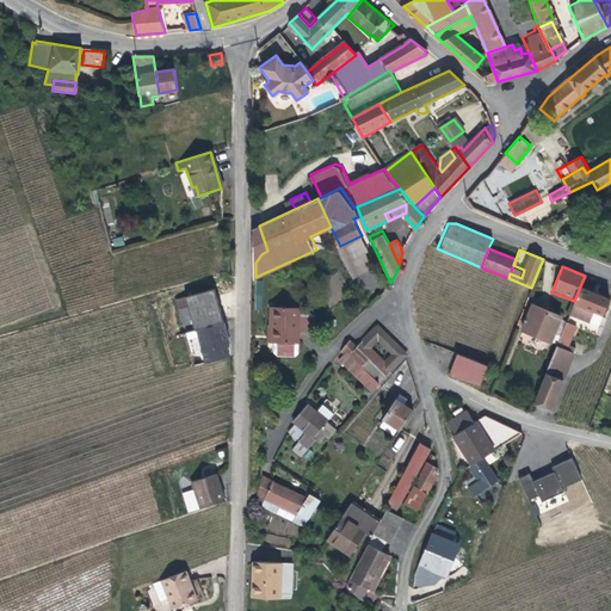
[(580,287),(574,301),(569,313),(598,325),(610,298),(580,287)]
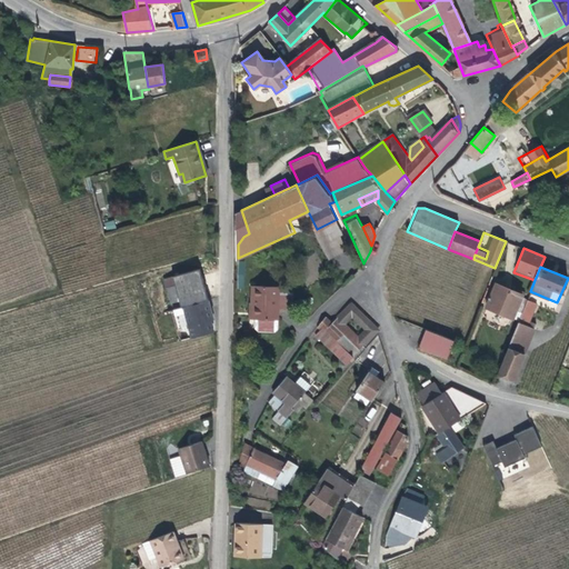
[(496,283),(486,307),(511,318),(521,295),(496,283)]
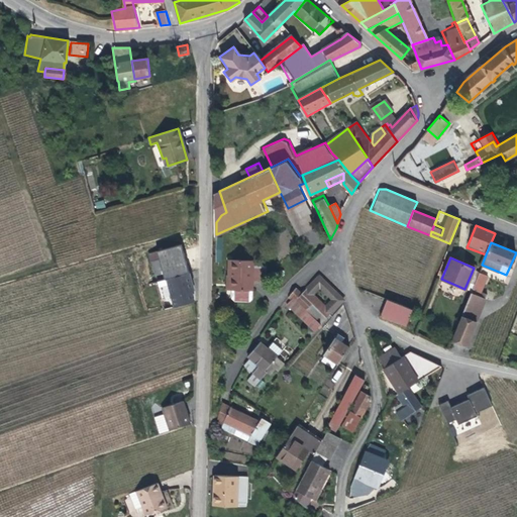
[(232,261),(231,275),(234,276),(233,290),(232,297),(234,301),(249,303),(253,300),(255,282),(256,268),(257,263),(232,261)]
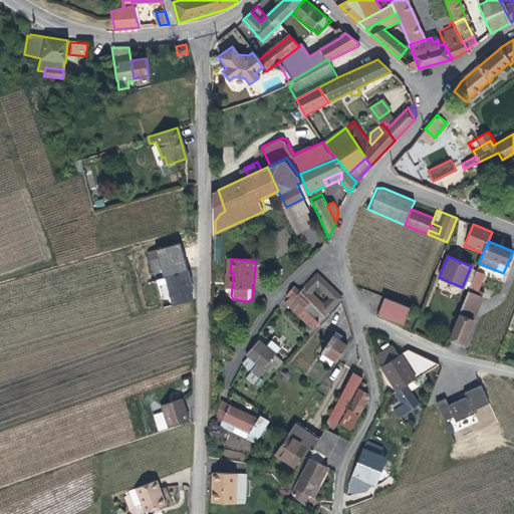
[(265,268),(255,266),(254,280),(264,281),(265,268)]
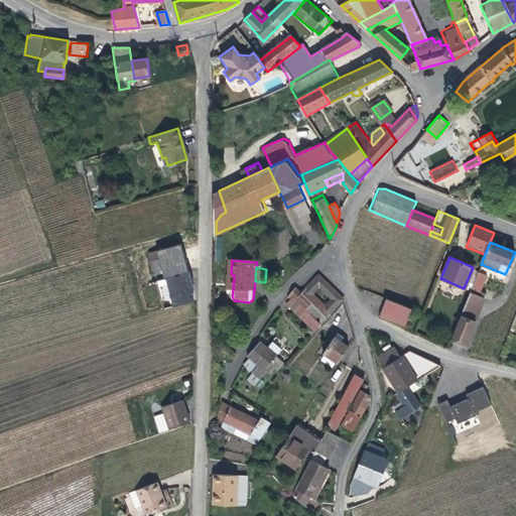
[(486,274),(479,270),(470,291),(478,294),(486,274)]
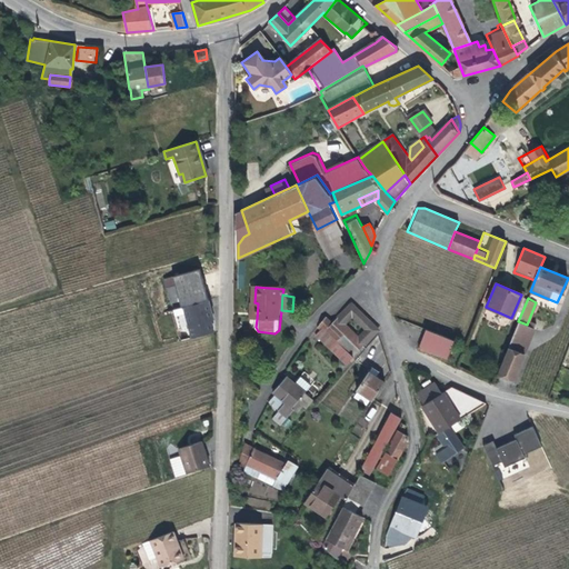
[(209,301),(185,308),(188,322),(189,327),(192,337),(213,331),(211,321),(212,321),(211,316),(210,311),(212,311),(209,301)]
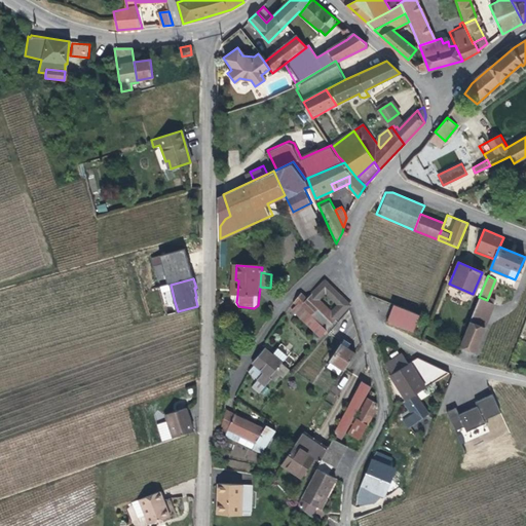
[(302,293),(296,300),(298,302),(292,308),(321,336),(327,329),(323,326),(329,318),(308,299),(302,293)]
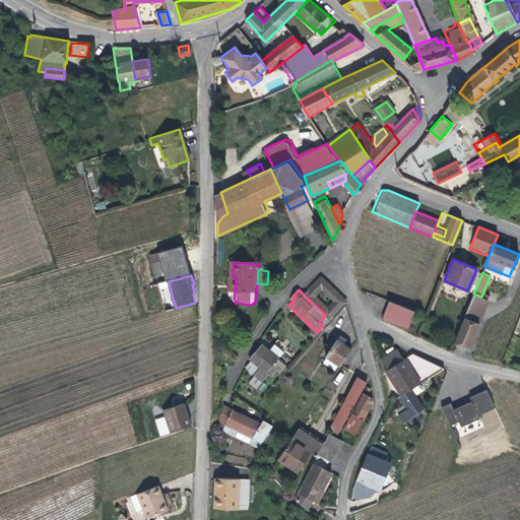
[(481,297),(473,294),(468,306),(483,312),(489,299),(481,297)]
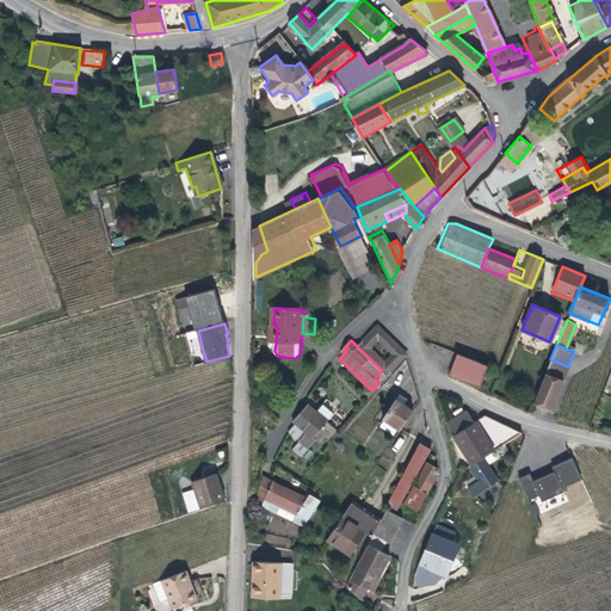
[(487,364),(468,357),(460,376),(480,384),(487,364)]
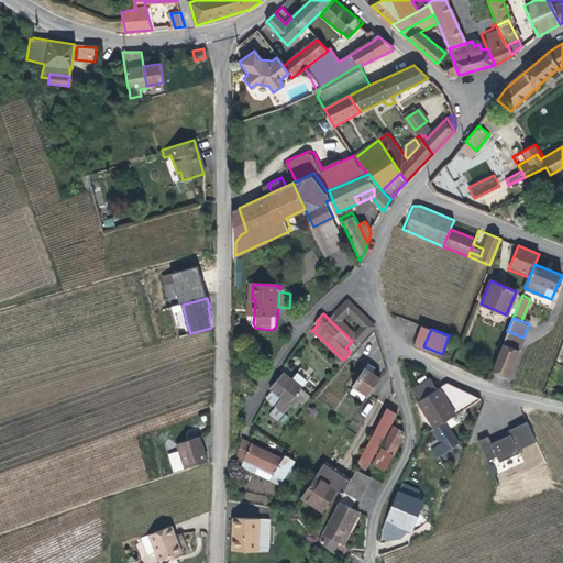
[(507,331),(500,346),(517,353),(523,338),(507,331)]
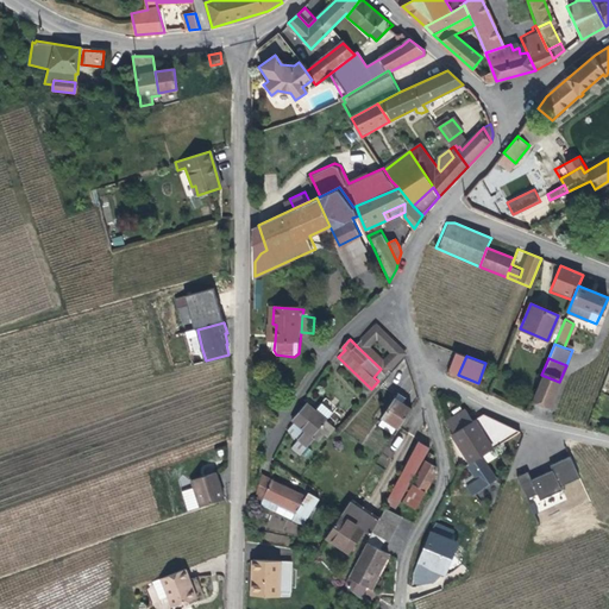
[(548,408),(556,390),(559,382),(541,375),(539,383),(532,402),(548,408)]
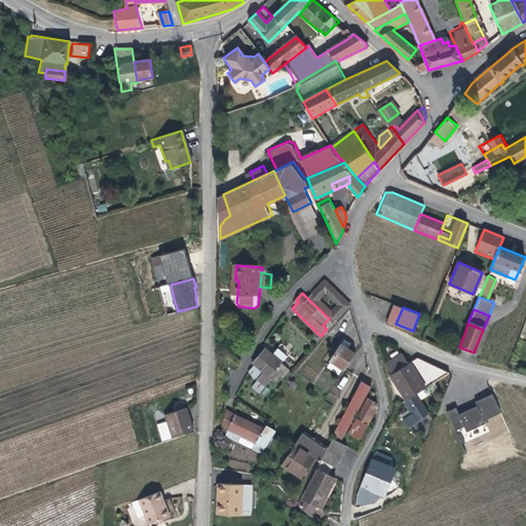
[(342,342),(349,348),(351,344),(344,339),(342,342)]
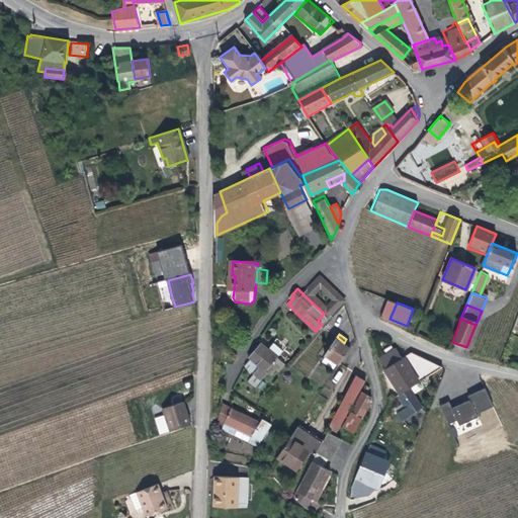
[(325,354),(337,363),(339,364),(350,347),(344,343),(337,337),(325,354)]
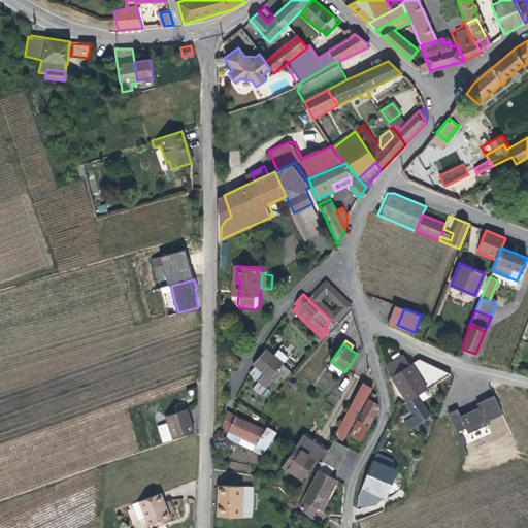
[(274,345),(269,353),(279,360),(285,353),(274,345)]
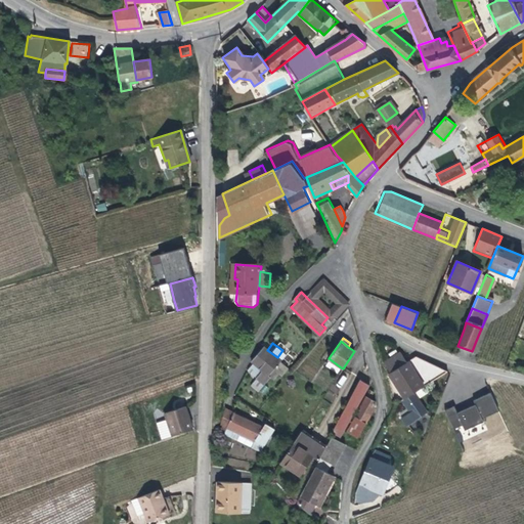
[(277,357),(267,350),(264,348),(253,361),(256,363),(251,370),(268,385),(285,363),(277,357)]
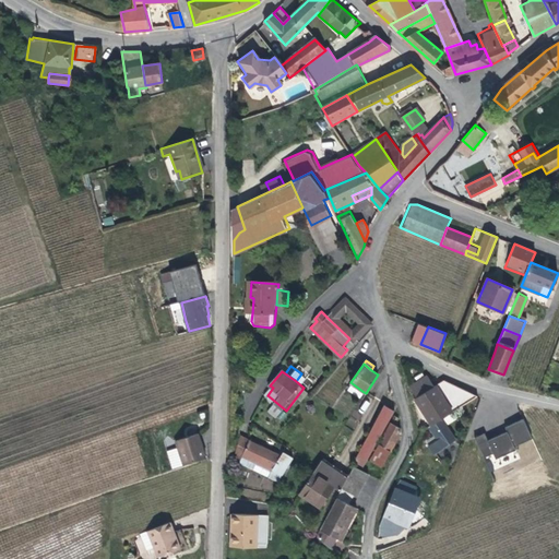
[(437,385),(436,385),(429,377),(411,387),(418,397),(416,399),(432,425),(453,412),(437,385)]
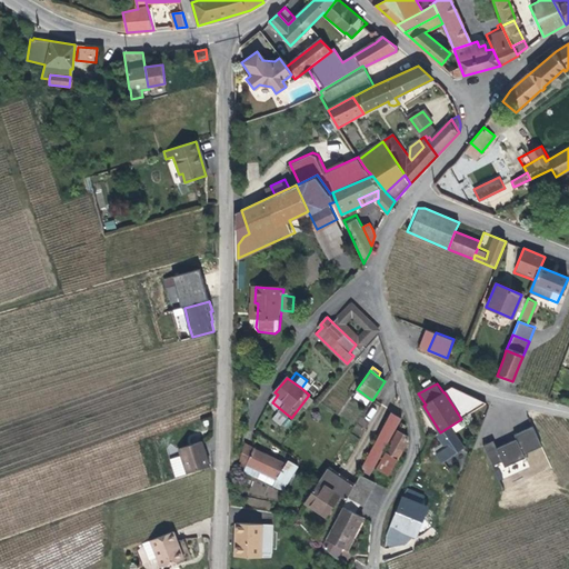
[(367,405),(370,399),(357,389),(353,395),(367,405)]
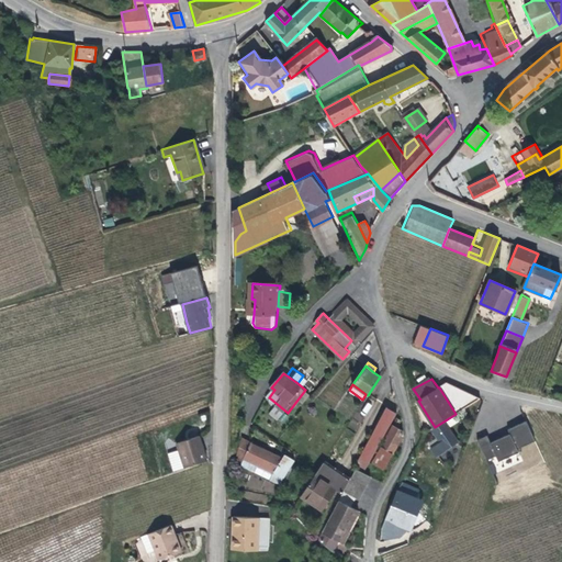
[(364,471),(396,414),(388,408),(356,465),(364,471)]
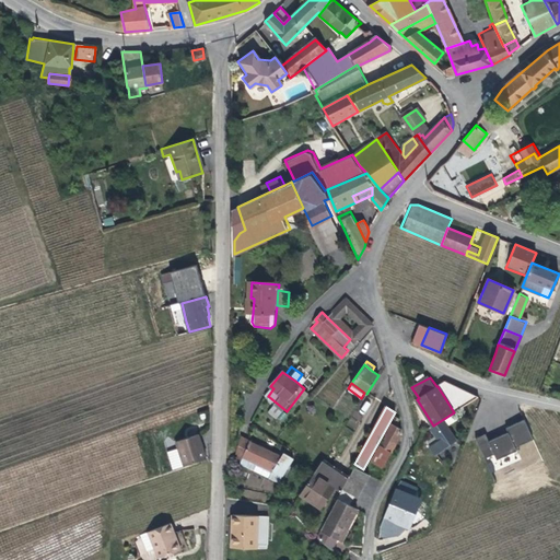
[(395,416),(380,444),(392,451),(403,432),(401,428),(396,424),(400,418),(395,416)]
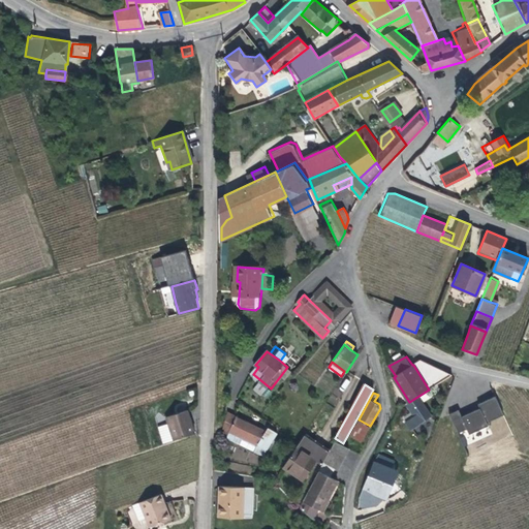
[(478,409),(461,415),(459,410),(452,412),(464,446),(494,435),(488,421),(503,415),(496,397),(476,404),(478,409)]
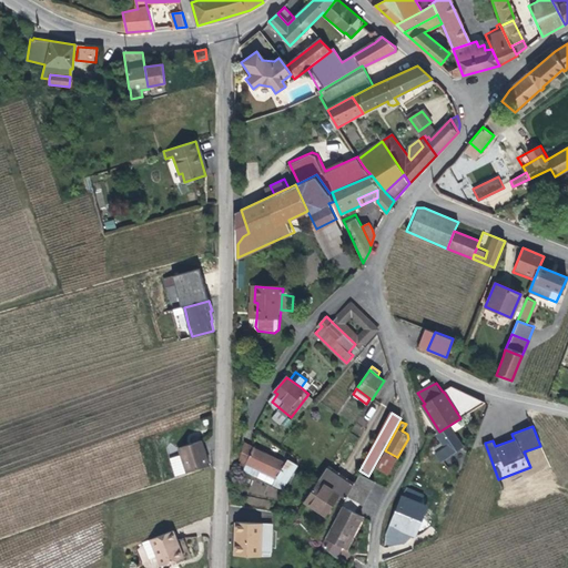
[(180,446),(189,472),(212,464),(203,438),(180,446)]
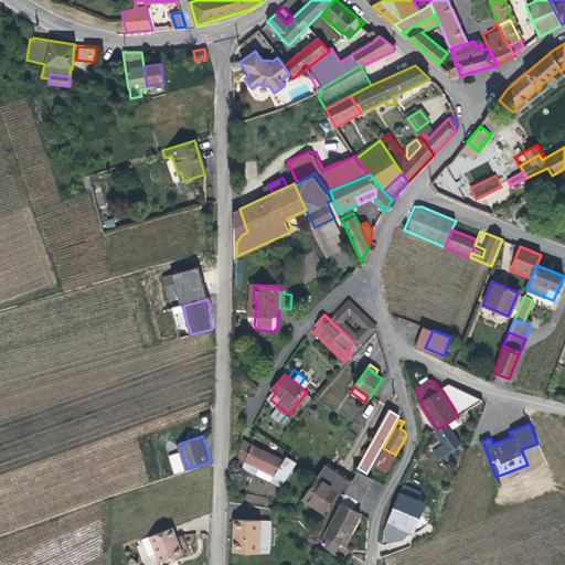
[(284,461),(247,441),(245,440),(236,462),(236,465),(240,466),(243,468),(243,467),(246,459),(275,477),(284,461)]
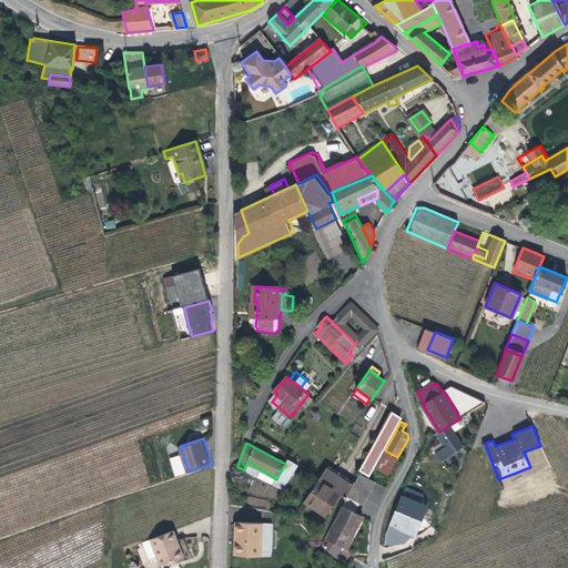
[(397,457),(385,450),(378,465),(391,470),(397,457)]
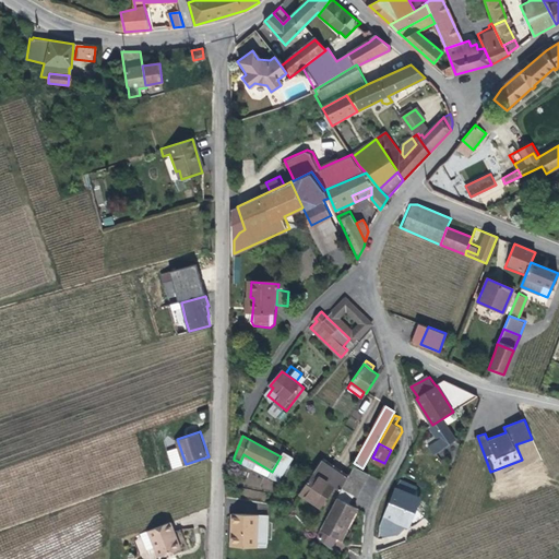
[(240,463),(269,478),(277,484),(281,479),(283,476),(294,454),(283,450),(281,456),(272,472),(244,454),(240,462),(240,463)]
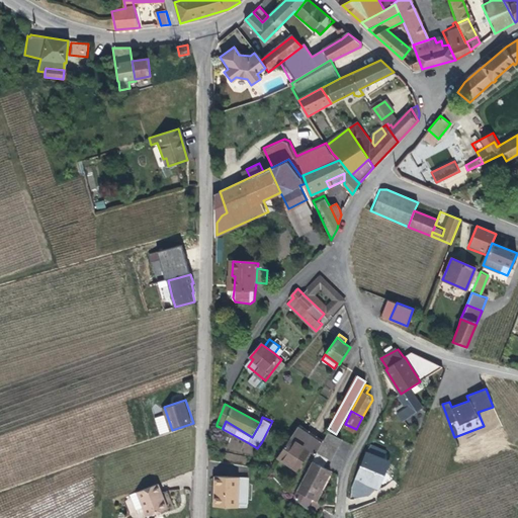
[(296,427),(321,444),(323,440),(298,424),(296,427)]
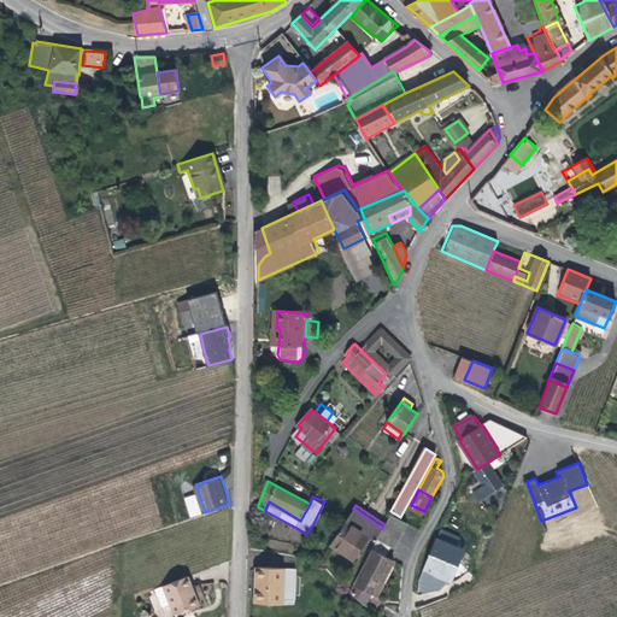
[(353,509),(329,542),(351,559),(366,538),(375,542),(382,529),(353,509)]
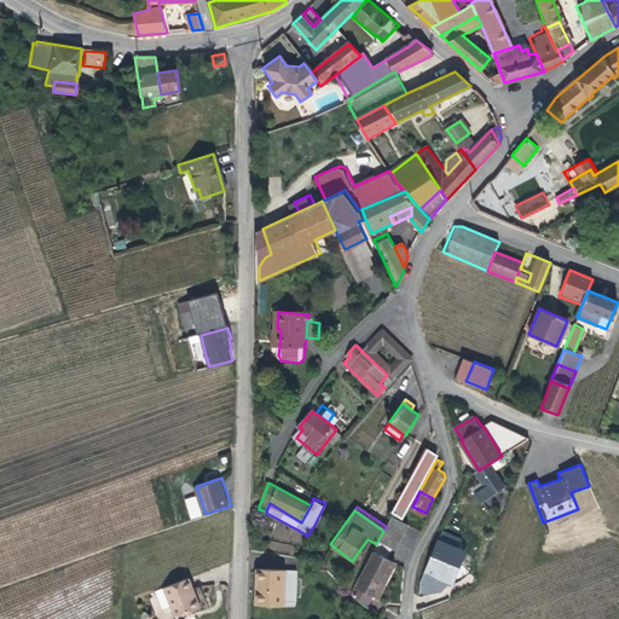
[(376,544),(352,593),(368,605),(374,594),(377,596),(394,562),(386,557),(391,548),(394,549),(406,525),(389,518),(386,526),(383,531),(376,544)]
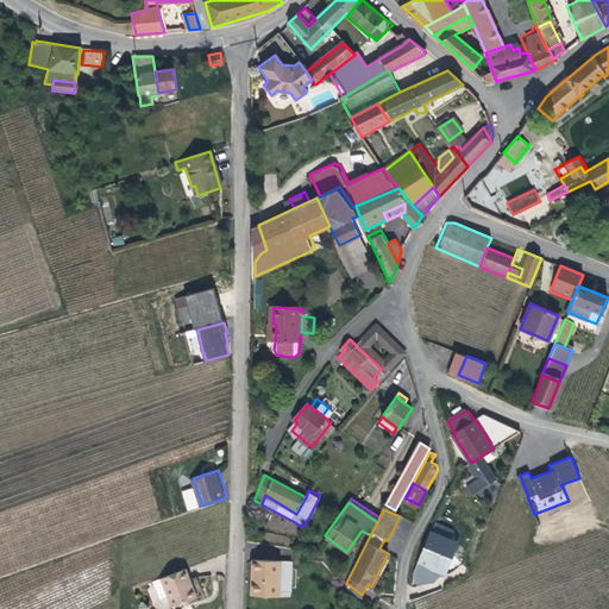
[(280,592),(281,560),(253,559),(253,595),(280,595),(280,592)]
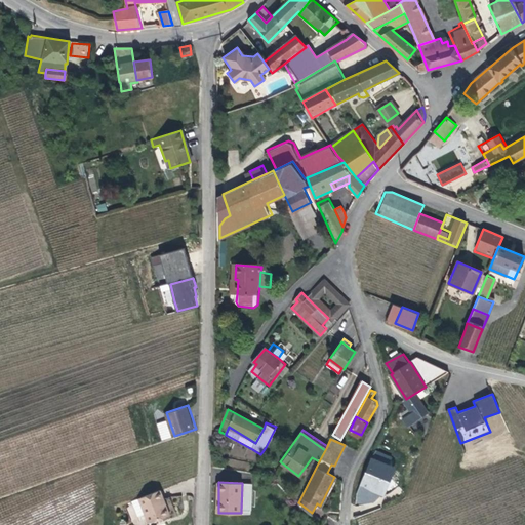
[(251,483),(242,483),(241,511),(252,511),(251,483)]
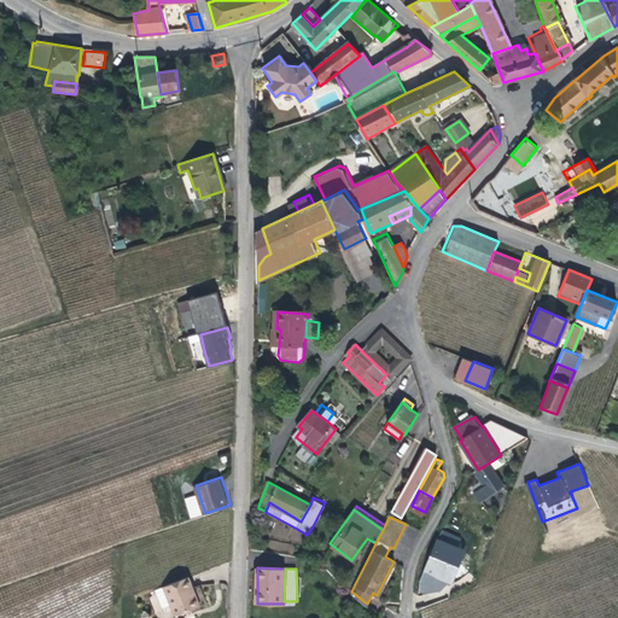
[(191,575),(155,589),(163,607),(172,604),(175,616),(199,607),(192,587),(194,586),(191,575)]
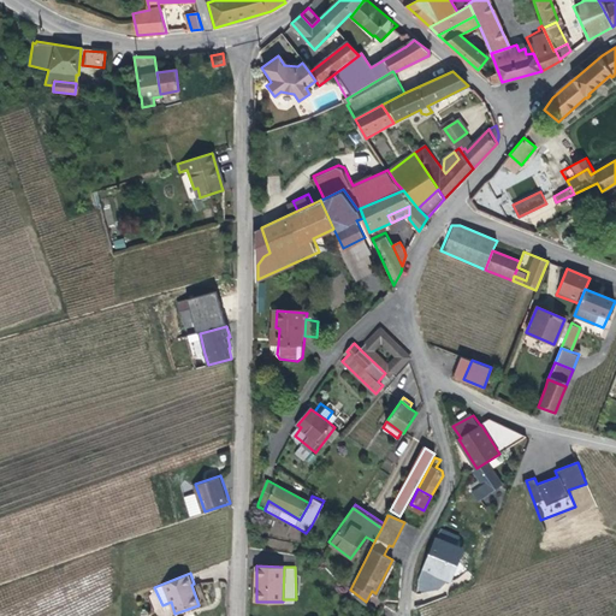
[(436,573),(413,582),(421,602),(443,592),(436,573)]
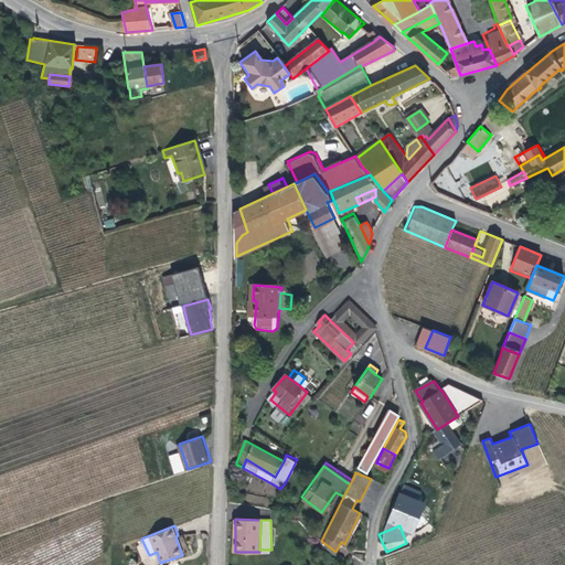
[(176,536),(182,555),(184,554),(178,535),(176,536)]
